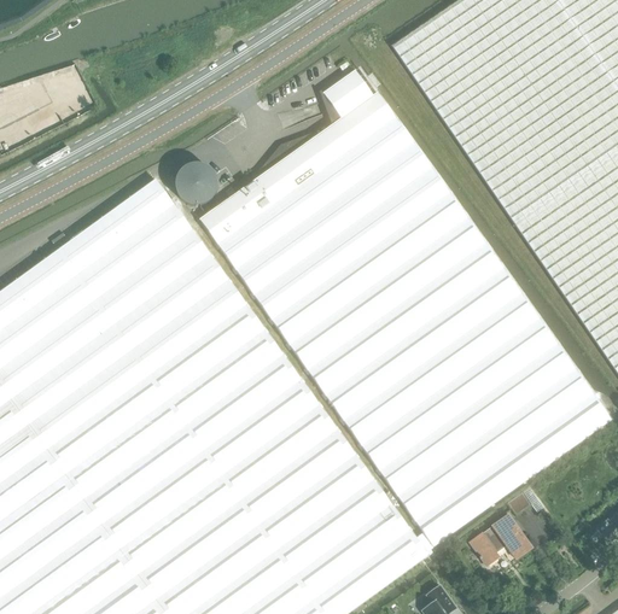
[(459,0),(392,46),(565,296),(617,372),(617,0),(459,0)]
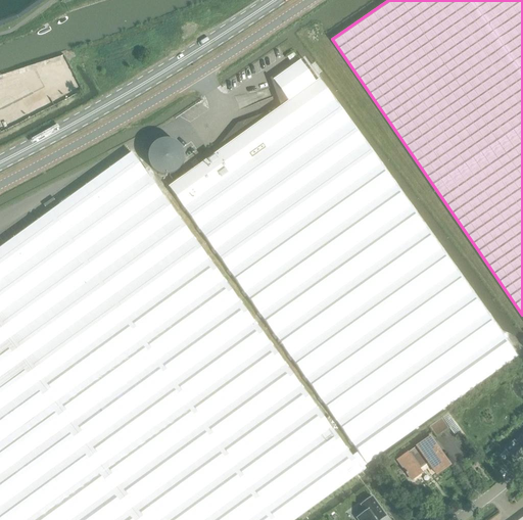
[(168,185),(183,205),(334,99),(320,79),(316,82),(299,58),(273,78),(277,83),(284,80),(287,89),(277,93),(281,105),(265,116),(264,114),(237,125),(220,146),(221,147),(168,185)]
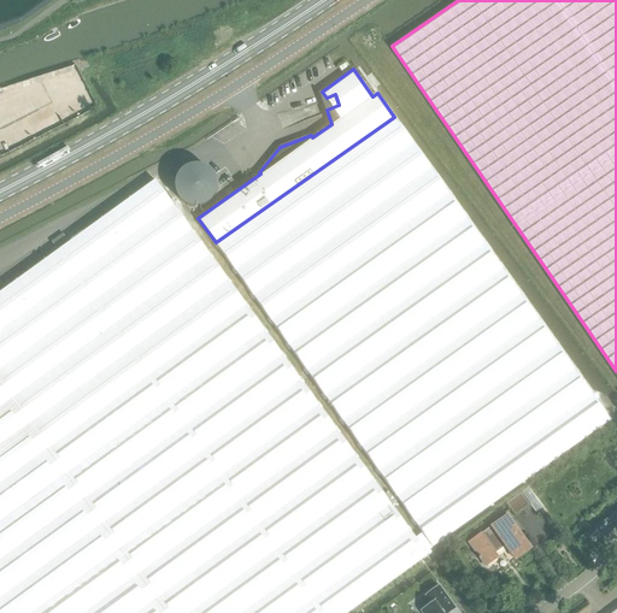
[(611,419),(394,117),(216,242),(422,530),(433,544),(433,546),(611,419)]
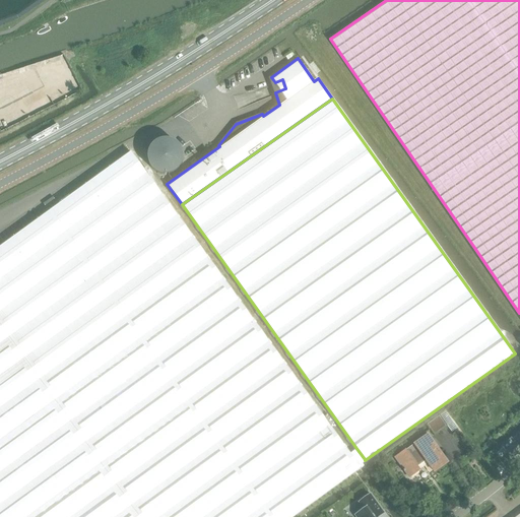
[(131,149),(0,244),(0,324),(140,516),(289,516),(361,466),(364,463),(362,461),(365,459),(355,447),(349,451),(131,149)]
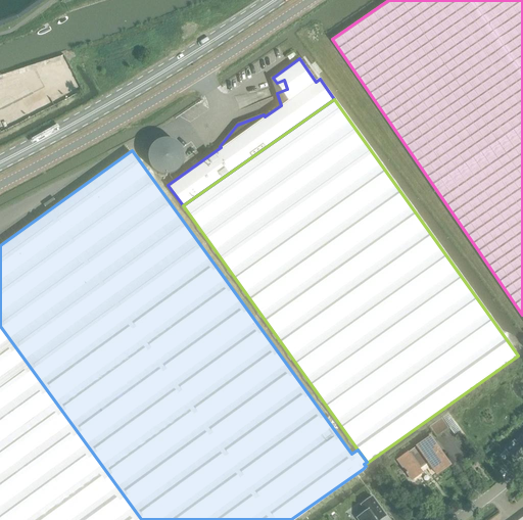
[(0,519),(141,519),(0,326),(0,519)]
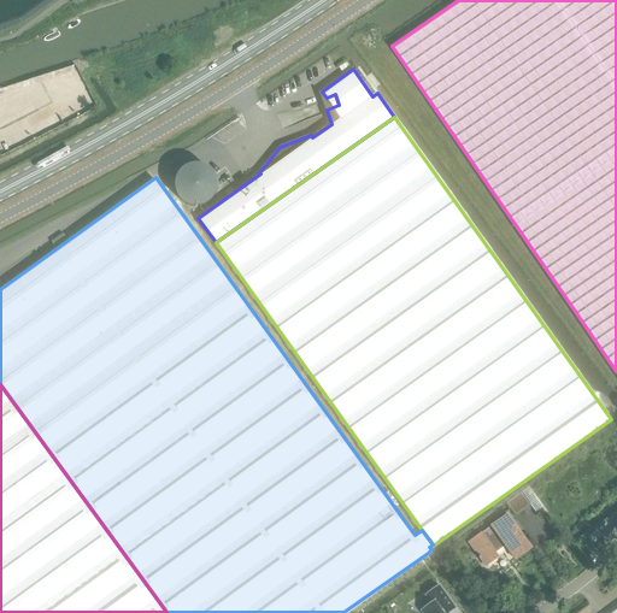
[(522,491),(506,502),(516,514),(530,505),(535,512),(544,506),(529,485),(522,491)]
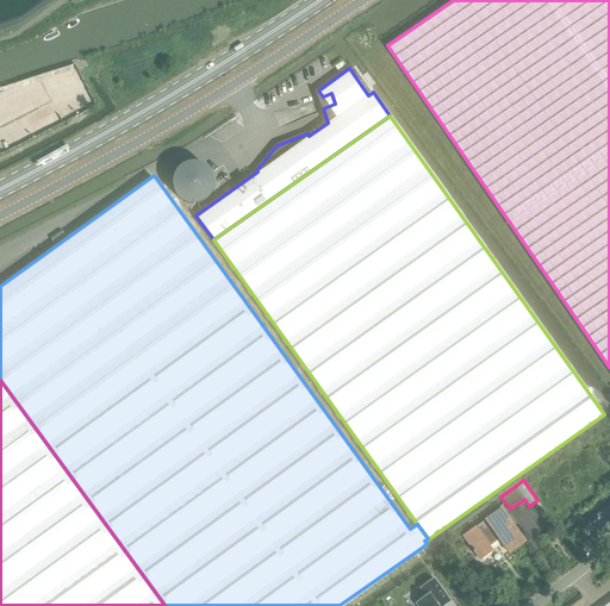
[(589,519),(595,526),(602,535),(609,529),(609,530),(609,506),(602,513),(599,511),(589,519)]
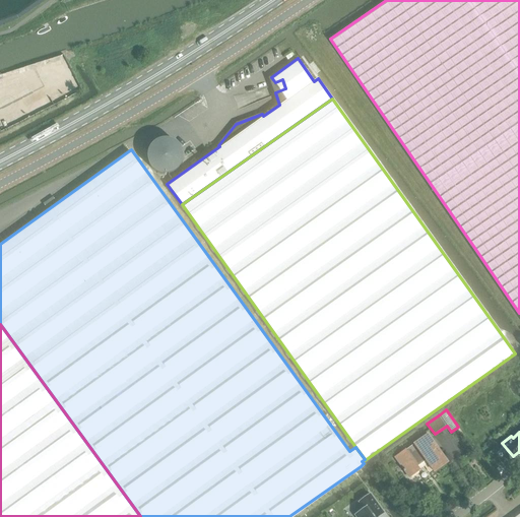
[(405,449),(395,456),(404,468),(403,469),(404,470),(405,469),(409,476),(419,469),(429,463),(434,471),(448,461),(436,444),(434,445),(432,442),(434,441),(428,434),(414,443),(414,444),(406,450),(405,449)]
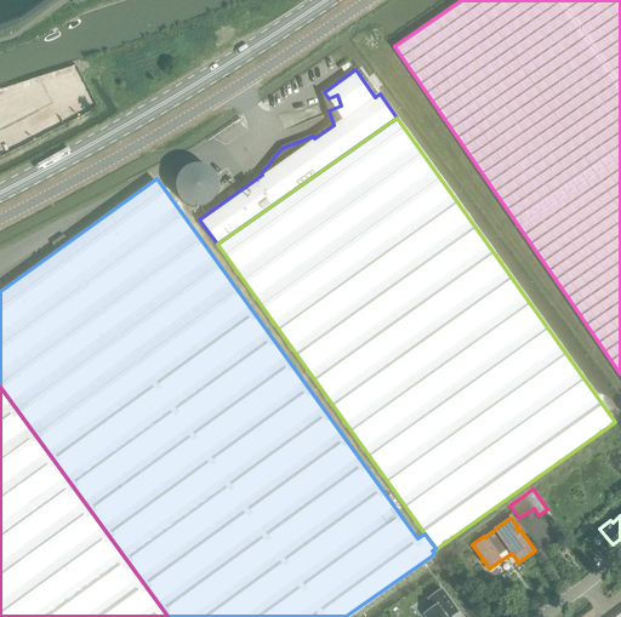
[(427,598),(433,606),(422,613),(425,616),(451,616),(453,616),(460,612),(442,588),(427,598)]
